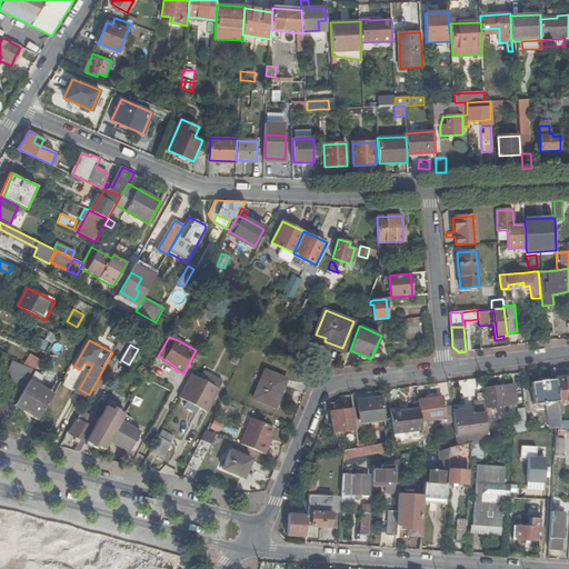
[(36,370),(42,359),(31,353),(25,366),(30,368),(36,370)]
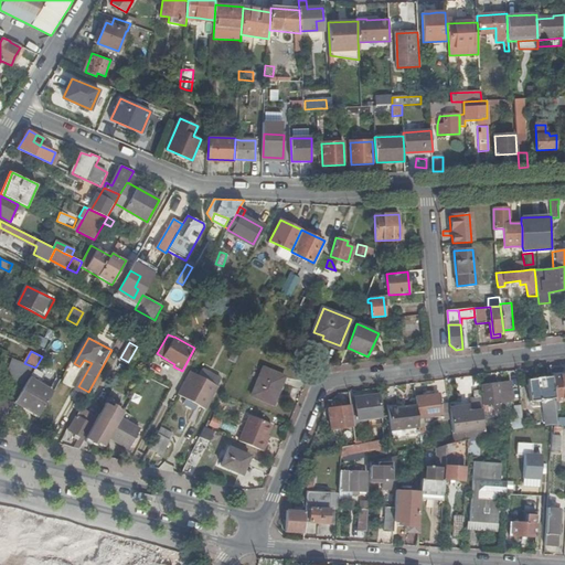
[(174,364),(163,358),(161,360),(173,366),(174,364)]
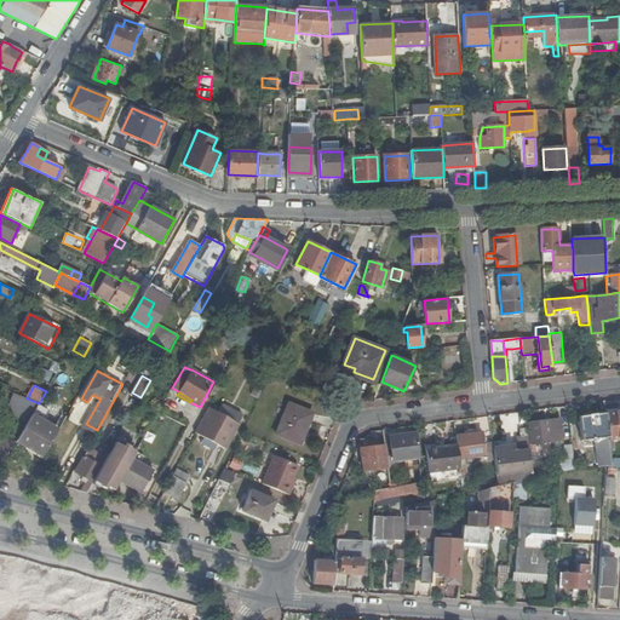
[(136,400),(130,396),(125,405),(132,408),(136,400)]
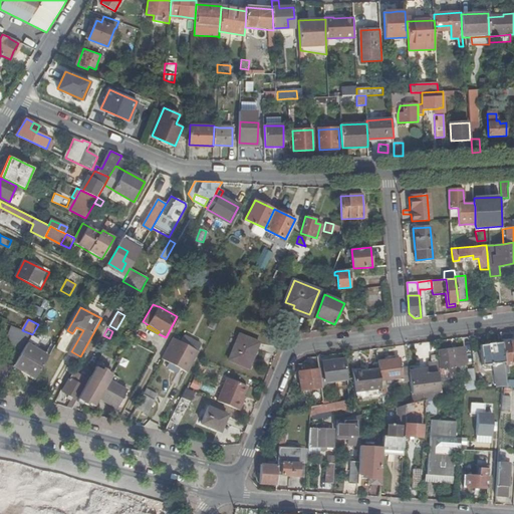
[(17,348),(23,350),(32,334),(27,332),(17,348)]
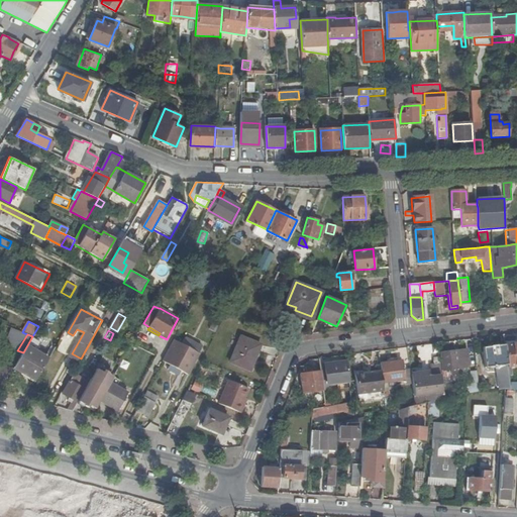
[(239,365),(251,339),(242,335),(231,362),(239,365)]
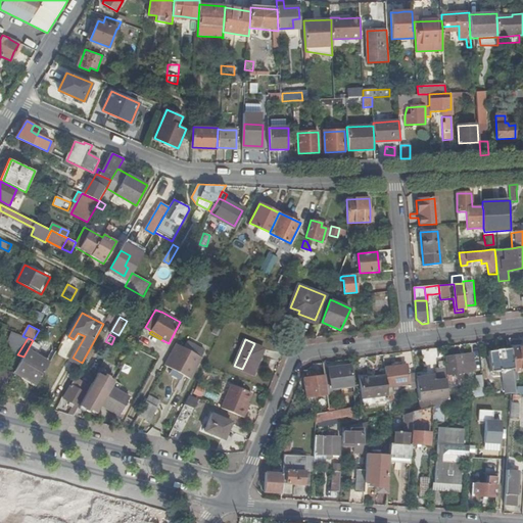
[(15,371),(37,384),(49,363),(38,355),(40,352),(42,348),(33,343),(15,371)]
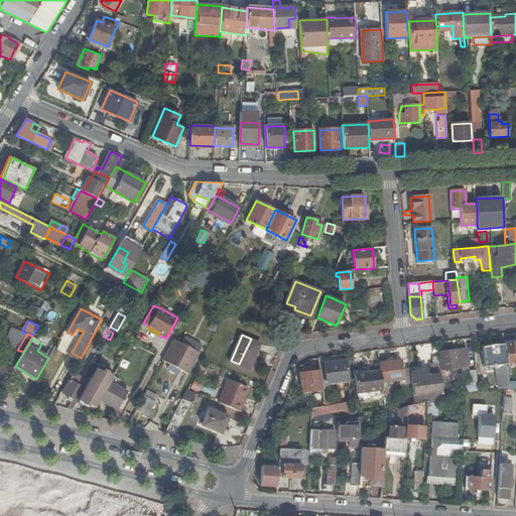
[(262,343),(251,339),(239,364),(251,369),(262,343)]
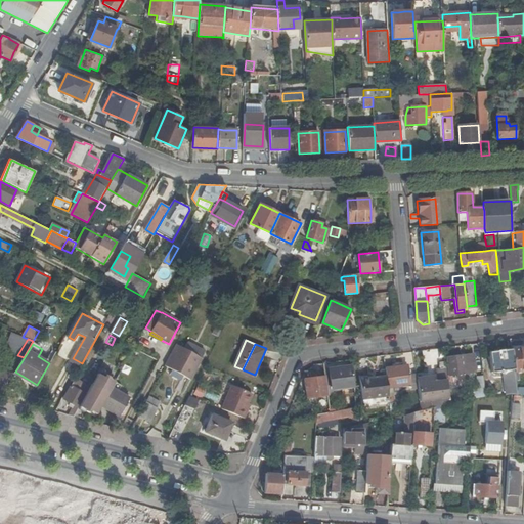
[(51,360),(58,349),(57,348),(58,346),(56,345),(52,353),(49,358),(51,360)]
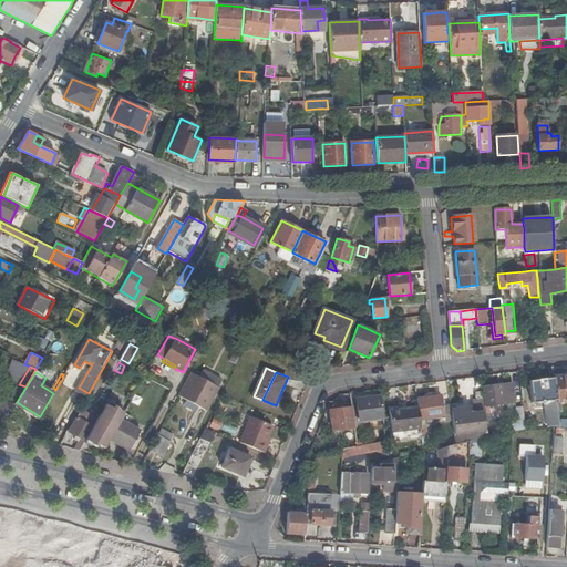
[(191,373),(177,397),(205,411),(217,388),(191,373)]
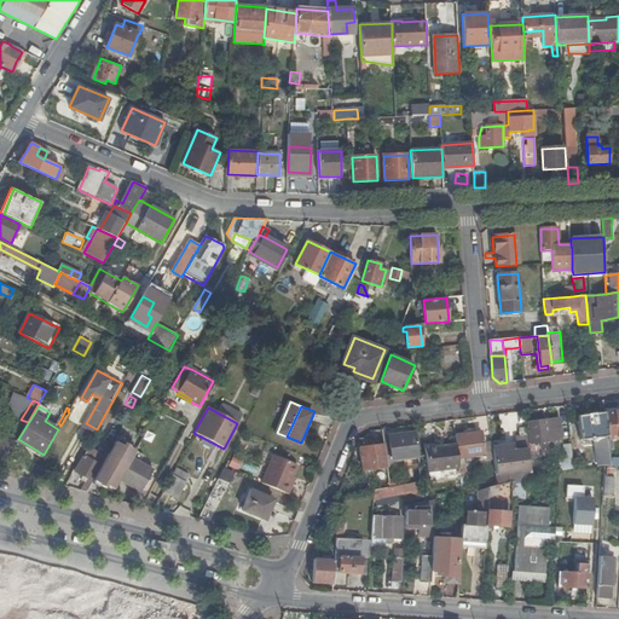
[(618,409),(606,411),(609,439),(614,438),(618,437),(618,409)]
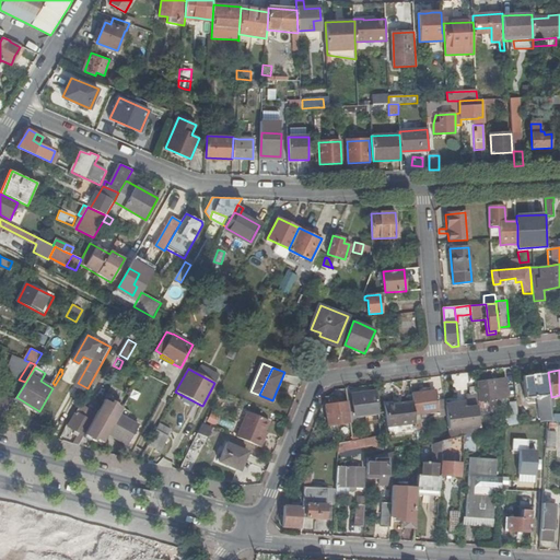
[(551,397),(548,372),(523,375),(526,397),(543,395),(546,421),(548,421),(555,421),(553,417),(552,408),(551,397)]
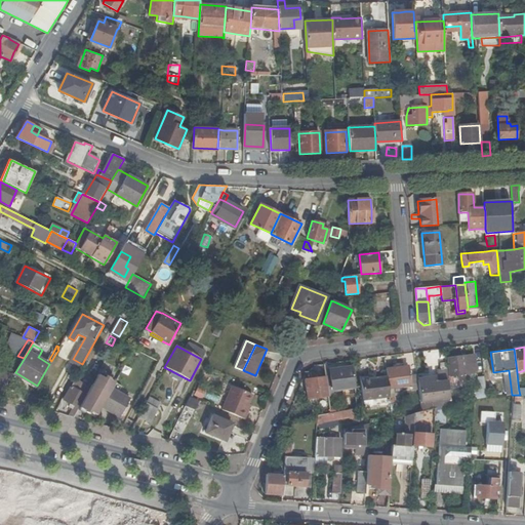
[(38,357),(49,364),(51,361),(49,359),(40,354),(38,357)]
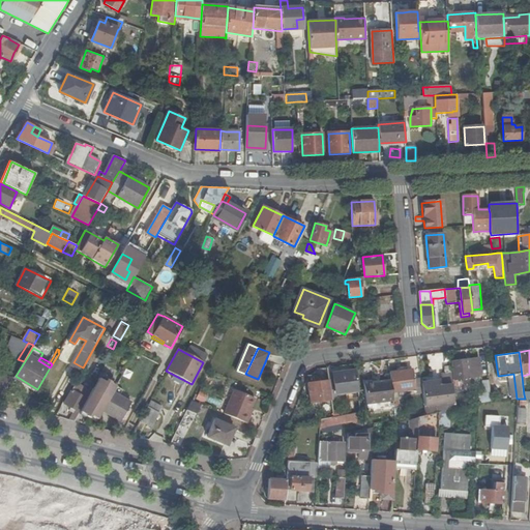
[(453,360),(455,379),(457,379),(464,378),(464,383),(472,382),(471,377),(481,376),(479,358),(453,360)]
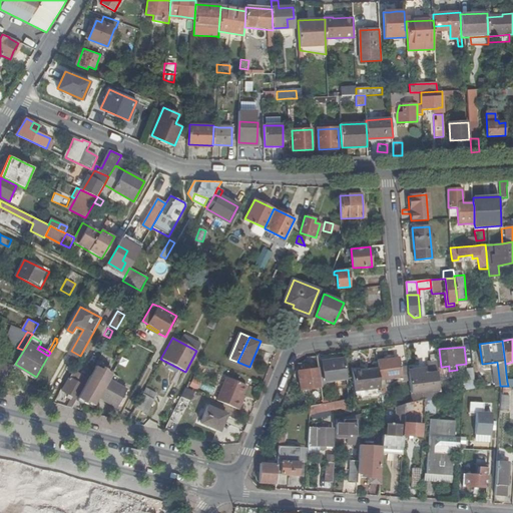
[(400,358),(378,360),(379,367),(380,379),(402,376),(400,358)]
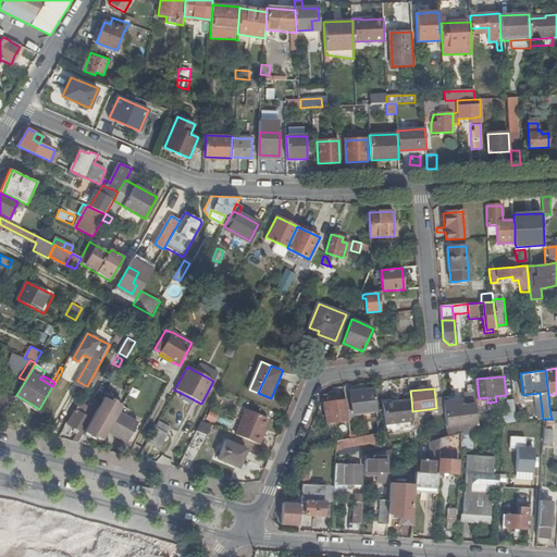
[(378,417),(374,390),(350,392),(350,399),(346,399),(349,419),(354,418),(353,413),(366,411),(367,418),(378,417)]
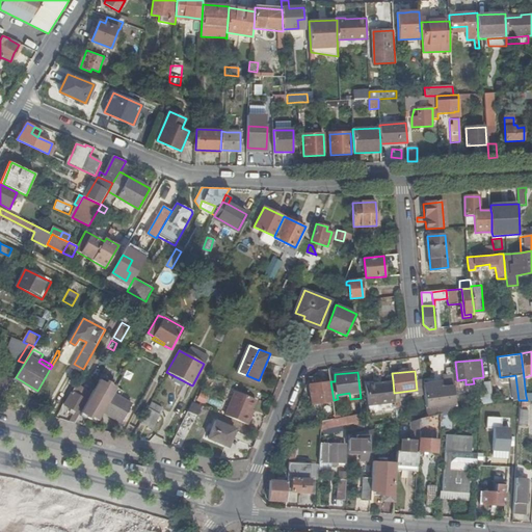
[(455,380),(454,373),(444,375),(444,381),(448,380),(449,387),(454,387),(456,386),(455,380)]
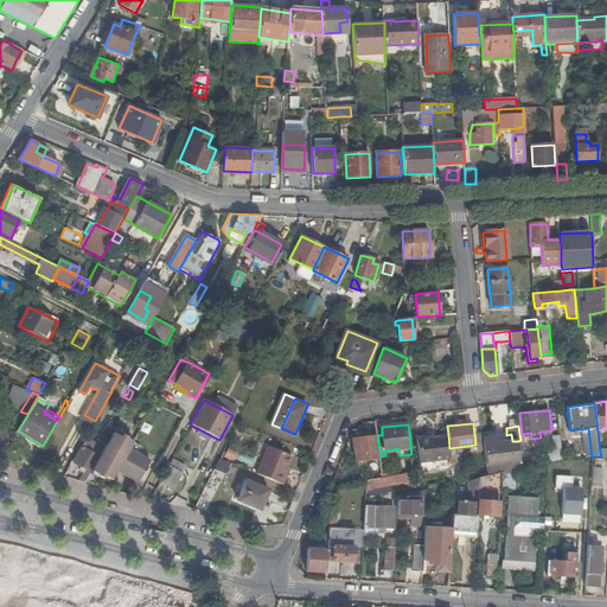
[(0,458),(16,433),(6,430),(6,429),(0,427),(0,430),(2,433),(4,433),(0,438),(0,458)]
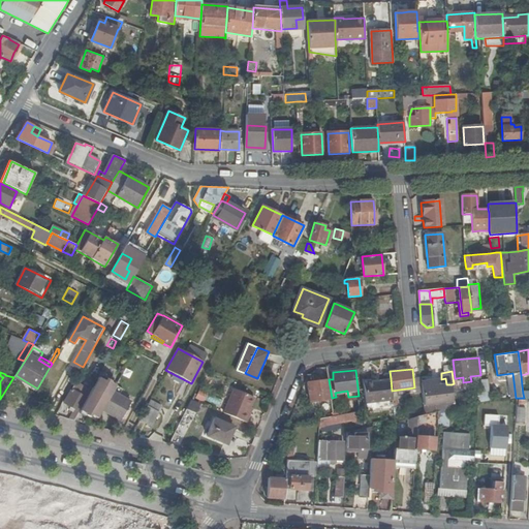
[(113,392),(116,385),(110,382),(111,381),(105,378),(104,381),(98,377),(80,411),(86,414),(86,415),(90,417),(92,415),(96,418),(101,411),(113,392)]
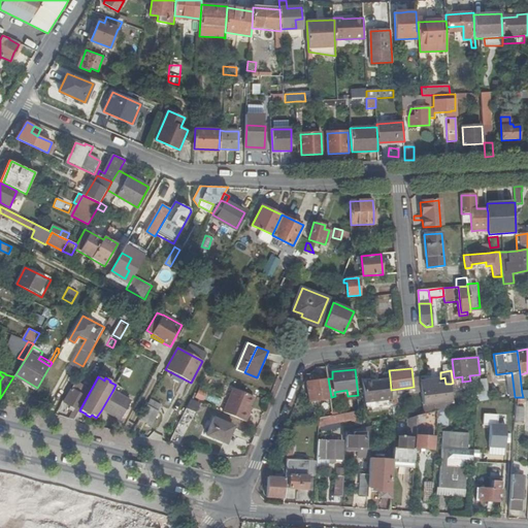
[(391,390),(390,377),(363,382),(366,401),(393,398),(391,390)]
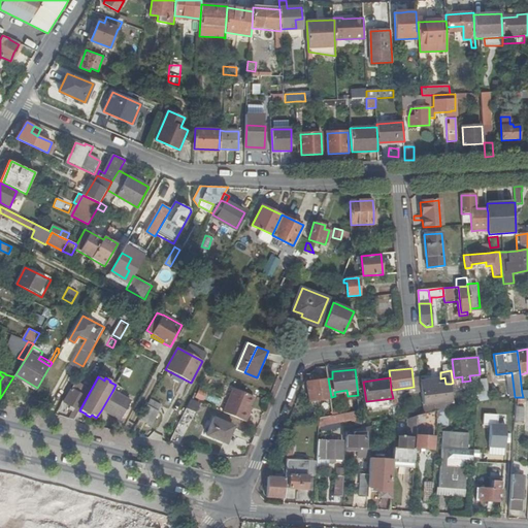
[(440,378),(421,381),(424,404),(429,403),(436,402),(436,409),(437,409),(455,405),(455,401),(455,399),(453,399),(451,384),(446,384),(444,377),(440,378)]
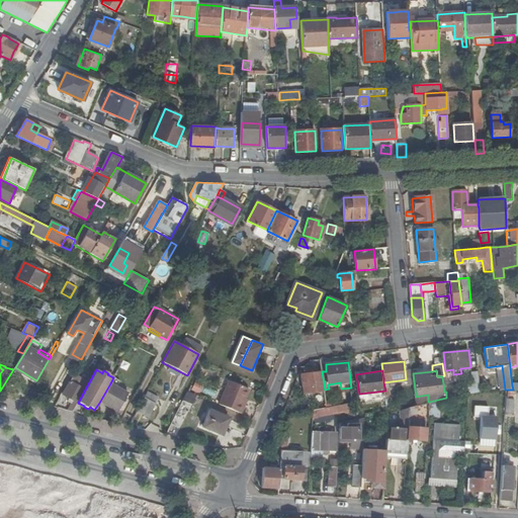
[(304,393),(324,390),(322,371),(301,373),(304,393)]
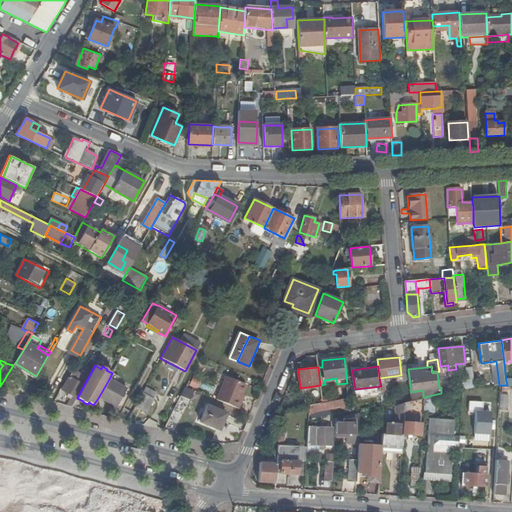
[(468,380),(475,380),(473,367),(466,368),(468,380)]
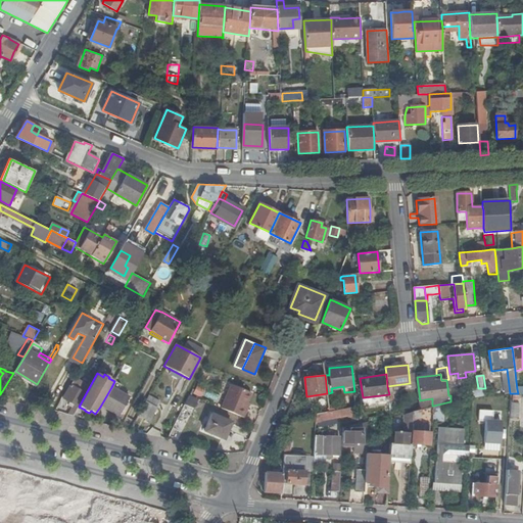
[(68,414),(75,415),(78,409),(77,409),(85,393),(90,384),(80,379),(78,383),(74,382),(64,397),(70,400),(67,406),(73,408),(68,414)]
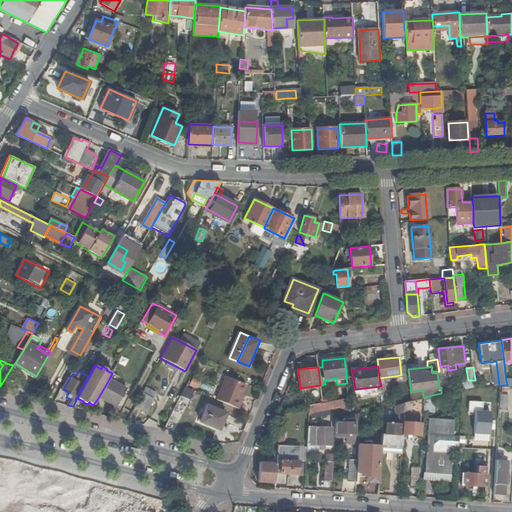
[(219,400),(230,377),(226,375),(217,399),(219,400)]
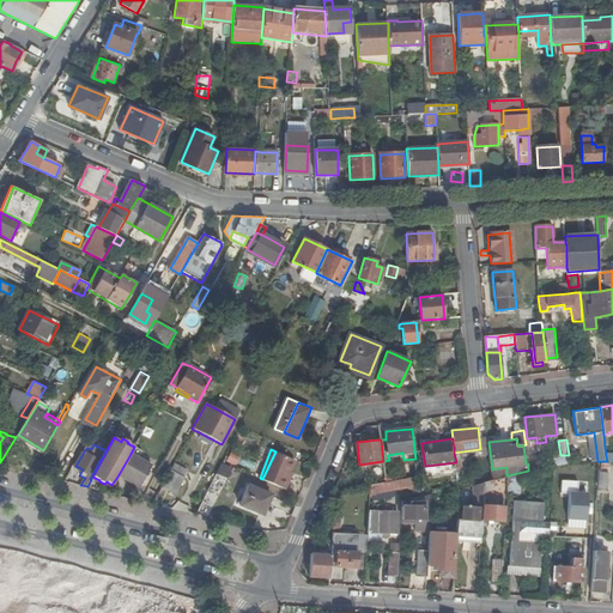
[(290,471),(295,460),(275,451),(262,479),(286,489),(290,479),(287,478),(290,471)]
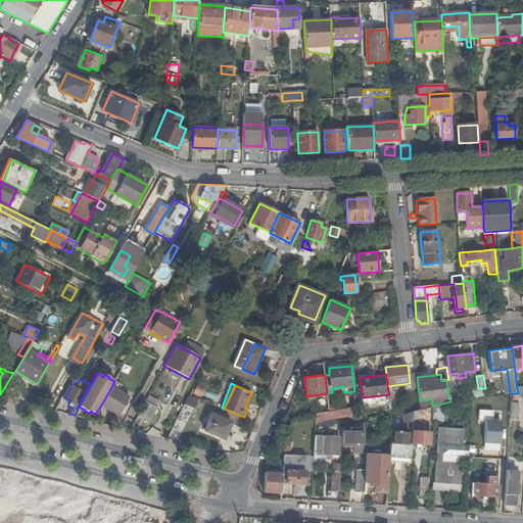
[(201,397),(203,388),(195,386),(193,394),(201,397)]
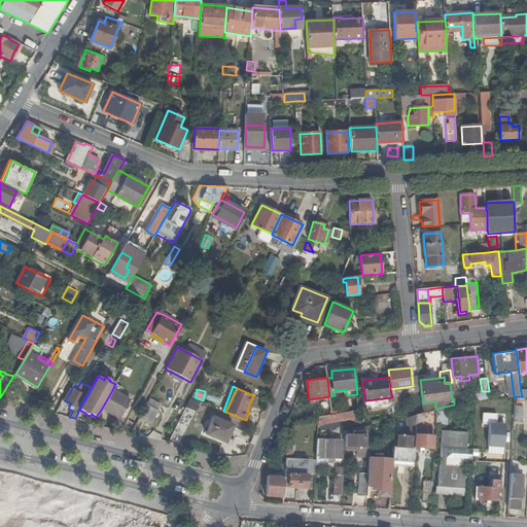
[(130,400),(112,390),(101,410),(119,420),(130,400)]
